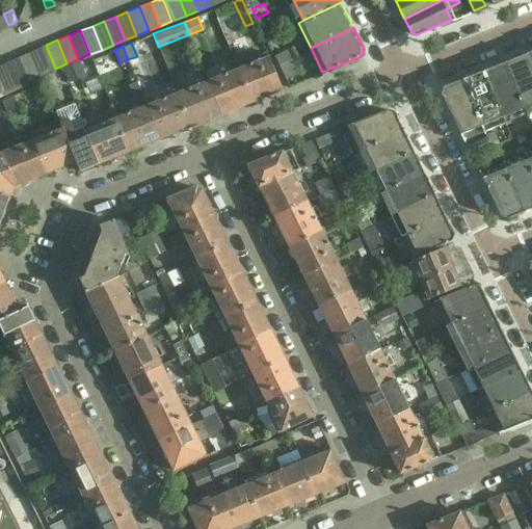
[(30,52),(41,75),(52,70),(42,47),(30,52)]
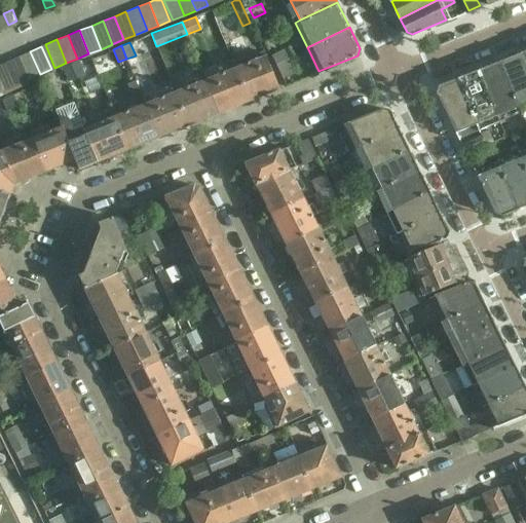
[(285,48),(272,54),(276,63),(289,57),(285,48)]
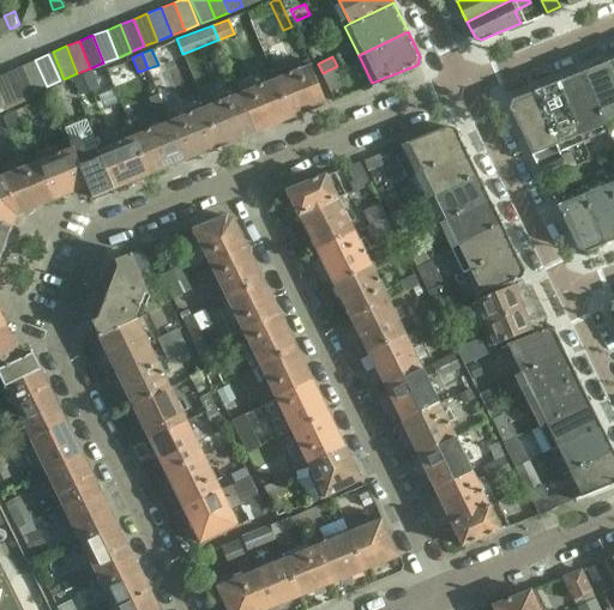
[(290,116),(326,102),(308,59),(288,67),(290,72),(275,78),(290,116)]
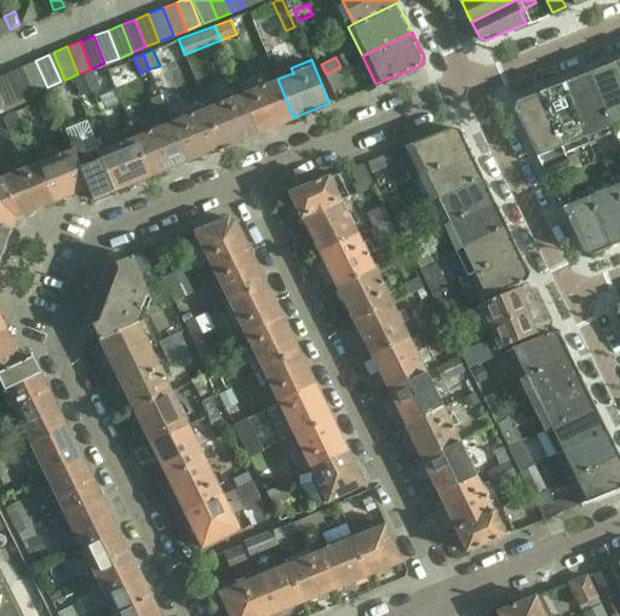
[(22,65),(34,93),(47,87),(35,61),(22,65)]
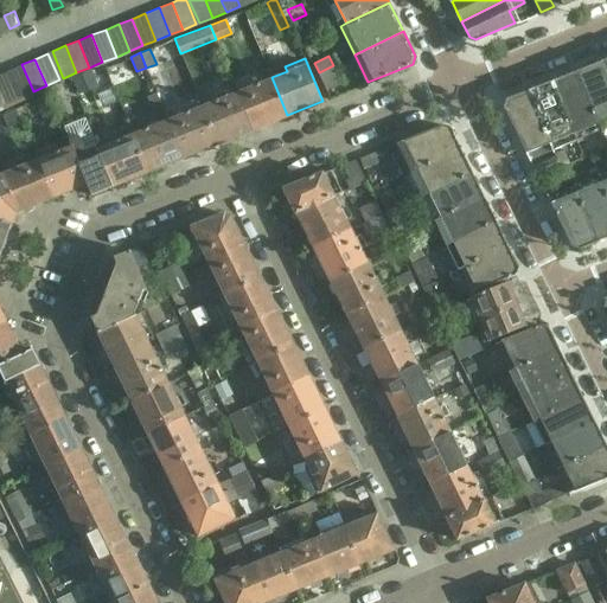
[(606,76),(600,61),(576,70),(596,122),(606,117),(606,76)]
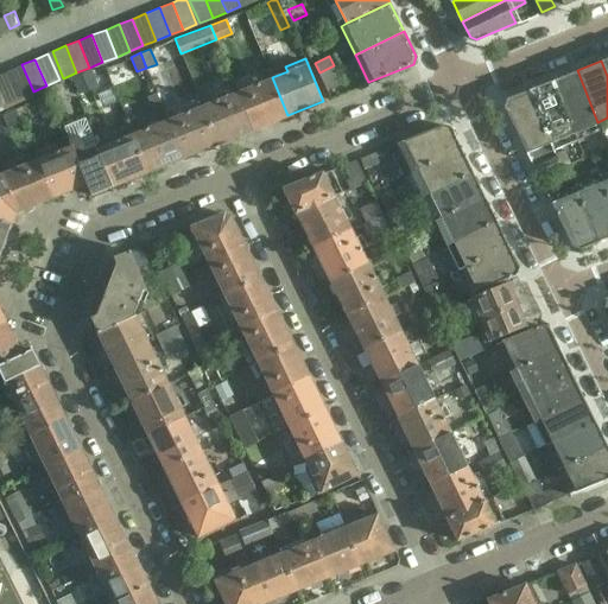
[(8,70),(20,97),(33,91),(21,64),(8,70)]
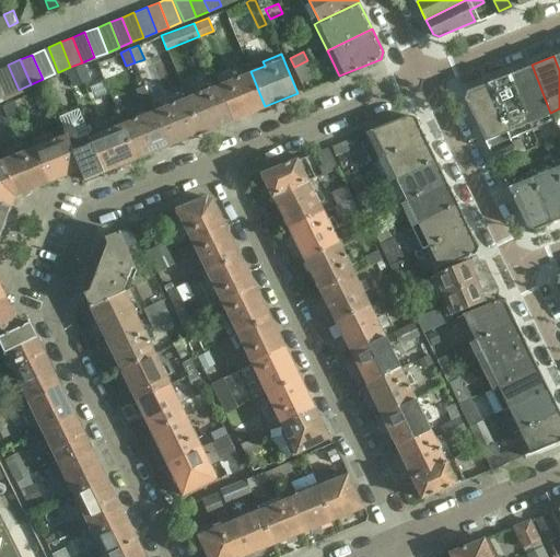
[(314,74),(307,60),(294,67),(301,81),(314,74)]
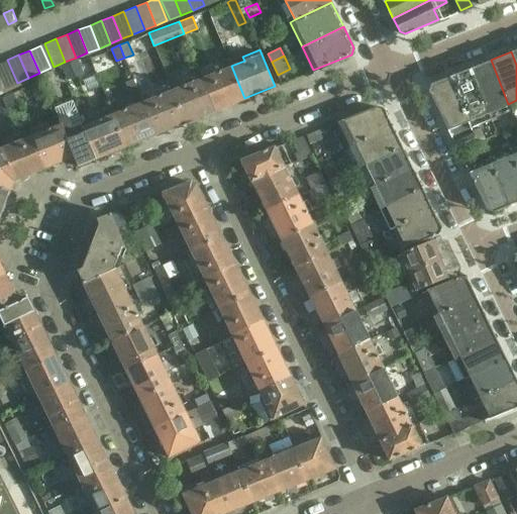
[(62,65),(67,79),(83,73),(78,59),(62,65)]
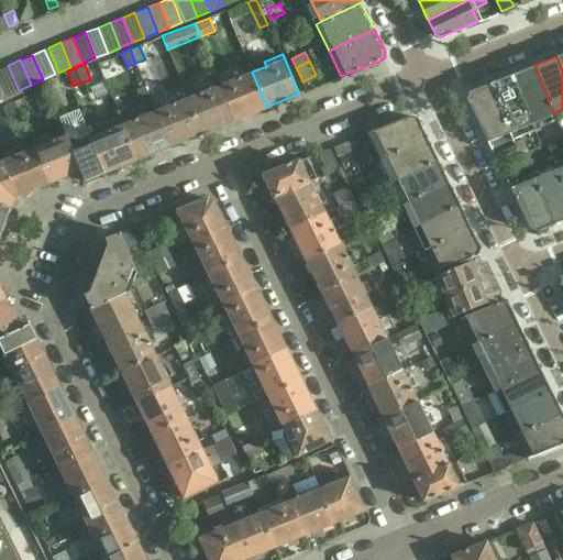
[(0,68),(0,80),(7,96),(19,90),(8,65),(0,68)]
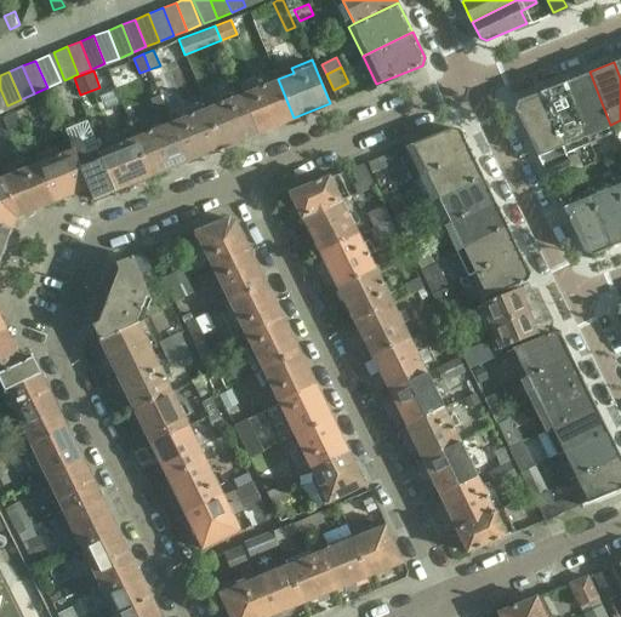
[(590,72),(565,81),(590,144),(594,143),(592,133),(610,125),(590,72)]
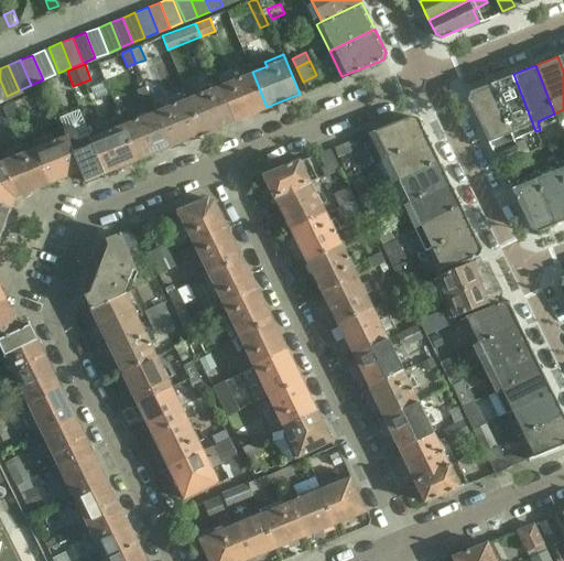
[(235,120),(267,107),(252,72),(239,77),(237,73),(227,77),(228,81),(219,85),(235,120)]
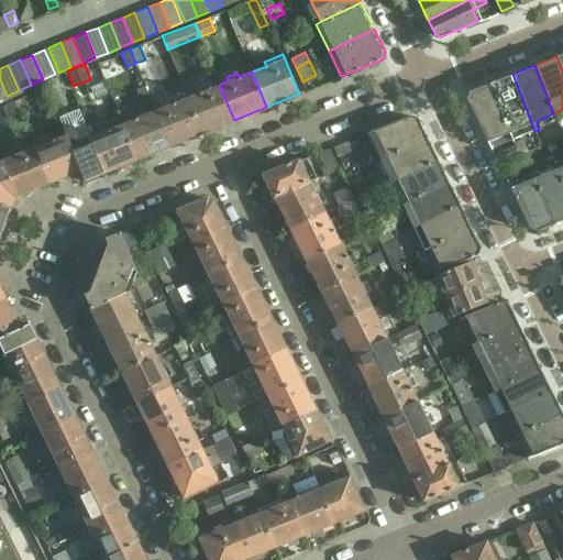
[(512,74),(490,83),(509,132),(527,124),(530,133),(534,131),(512,74)]
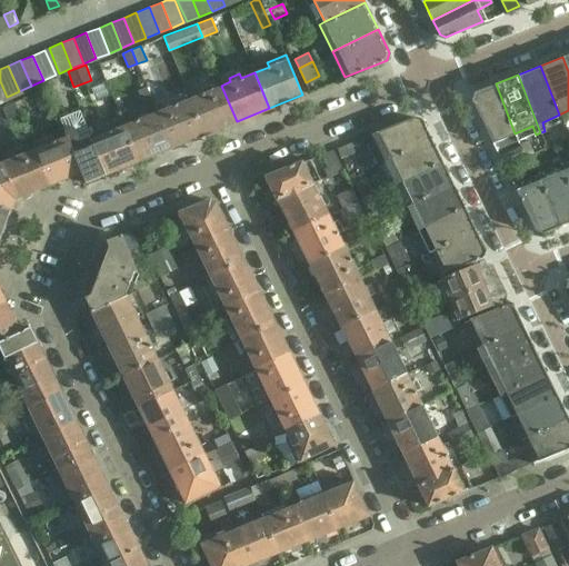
[(515,133),(496,83),(475,92),(471,100),(497,150),(501,149),(498,140),(515,133)]
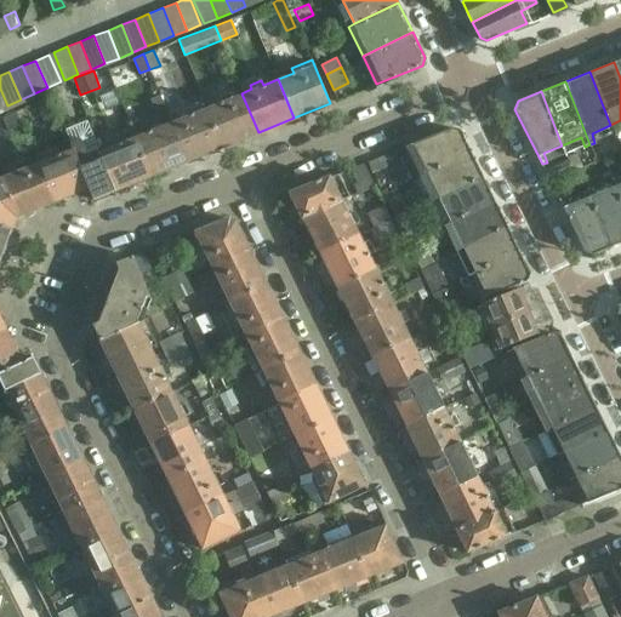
[(222,147),(258,132),(241,93),(233,97),(231,92),(220,97),(221,102),(206,108),(222,147)]
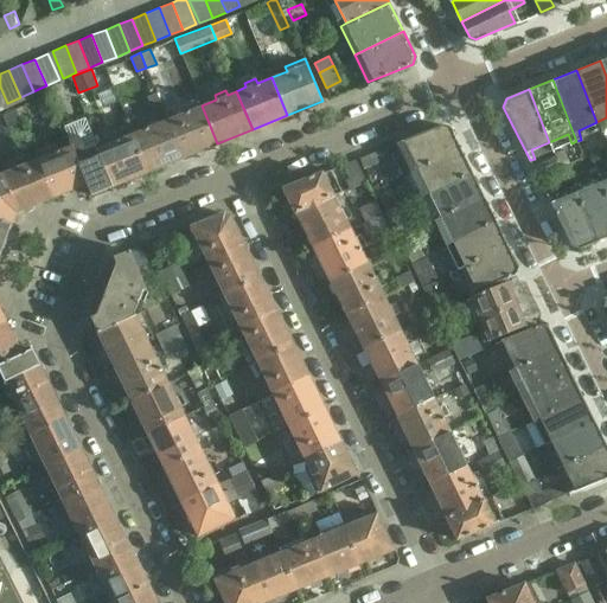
[(155,91),(146,95),(155,119),(165,115),(155,91)]
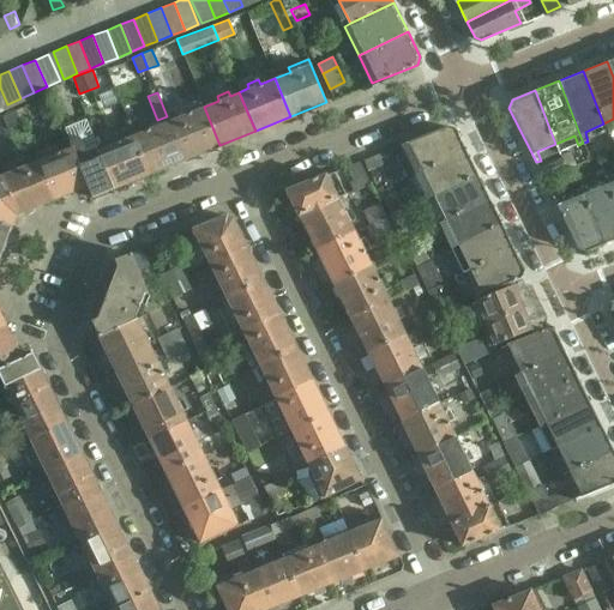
[(185,159),(220,145),(204,107),(188,113),(187,108),(176,113),(179,116),(169,120),(185,159)]
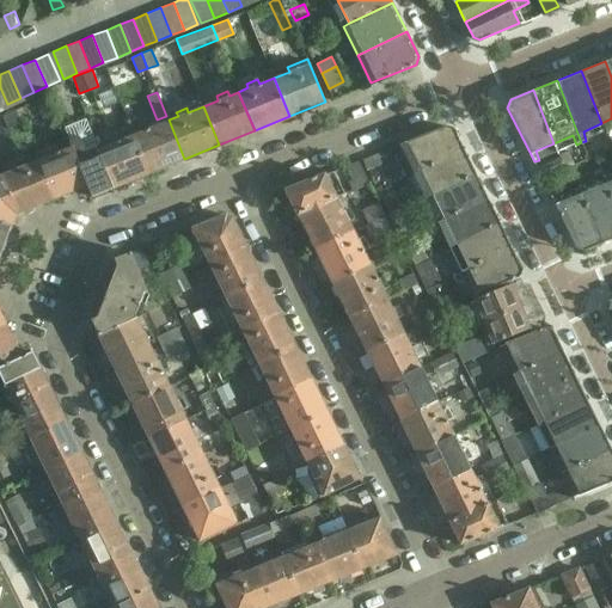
[(6,111),(12,124),(20,121),(14,108),(6,111)]
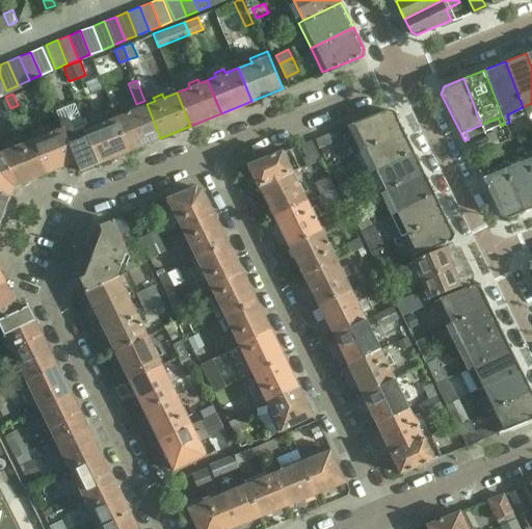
[(128,151),(160,138),(147,104),(137,108),(136,104),(128,108),(129,111),(115,117),(128,151)]
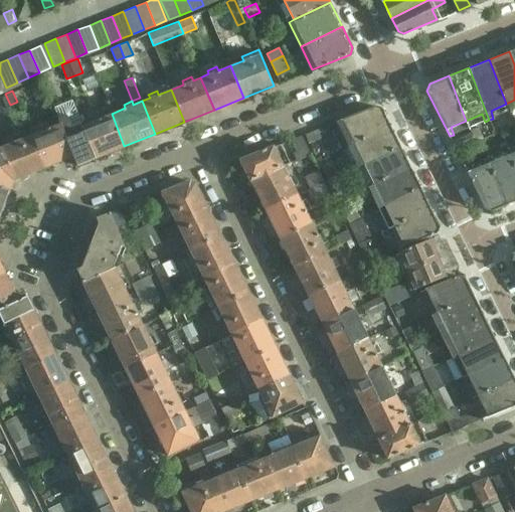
[(339,125),(333,128),(343,149),(349,146),(390,125),(382,107),(376,106),(337,121),(339,125)]
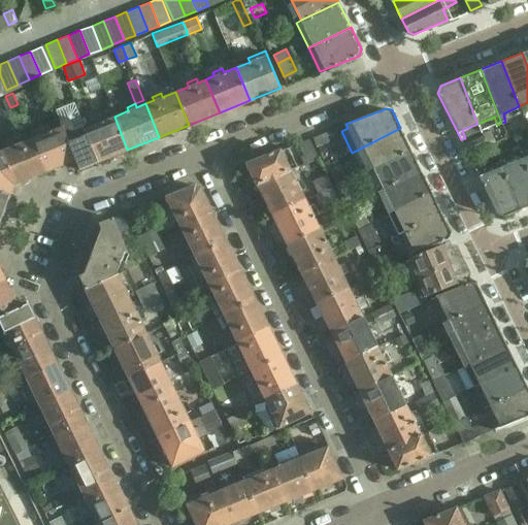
[(97,162),(127,150),(114,117),(101,122),(100,118),(91,121),(93,125),(84,128),(97,162)]
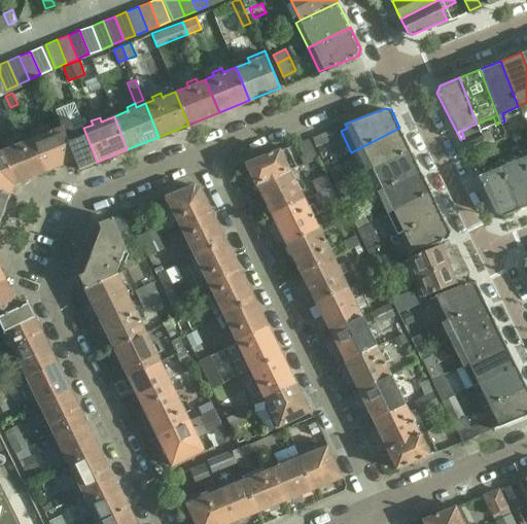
[(75,159),(78,167),(79,169),(97,162),(83,128),(82,125),(73,129),(68,117),(61,120),(63,126),(75,159)]
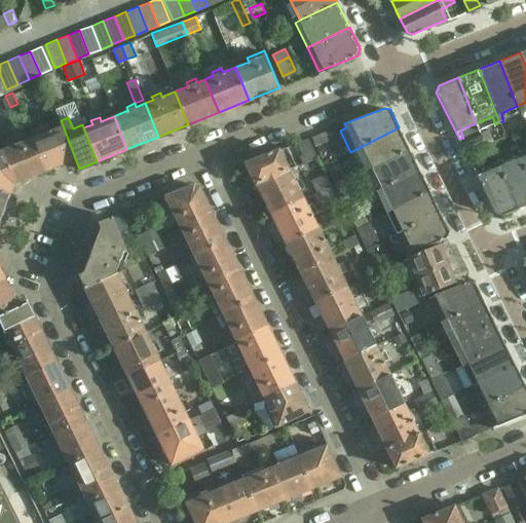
[(45,171),(75,158),(63,125),(49,131),(47,126),(39,131),(40,135),(32,138),(45,171)]
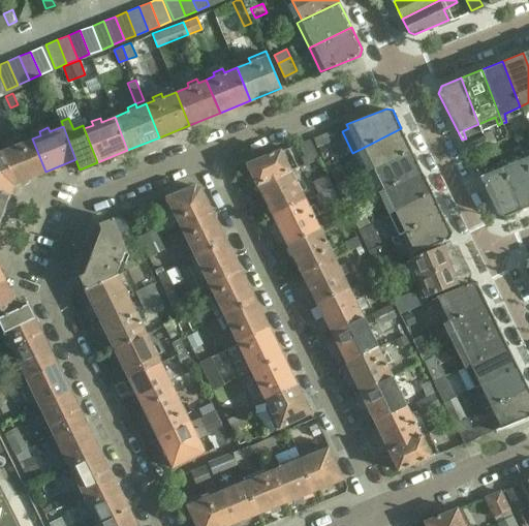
[(411,149),(401,128),(359,150),(367,166),(368,171),(411,149)]
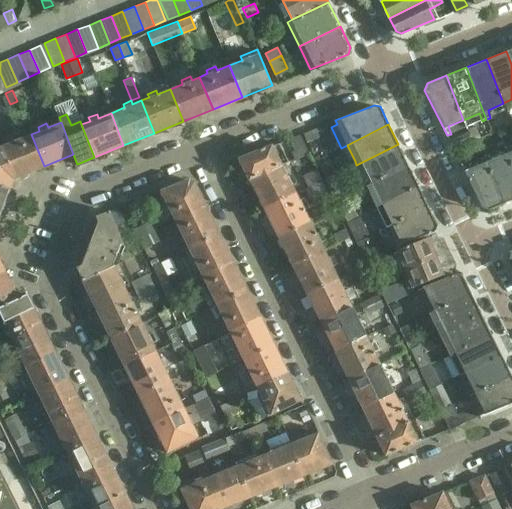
[(467,129),(468,131),(471,140),(480,135),(474,125),(467,129)]
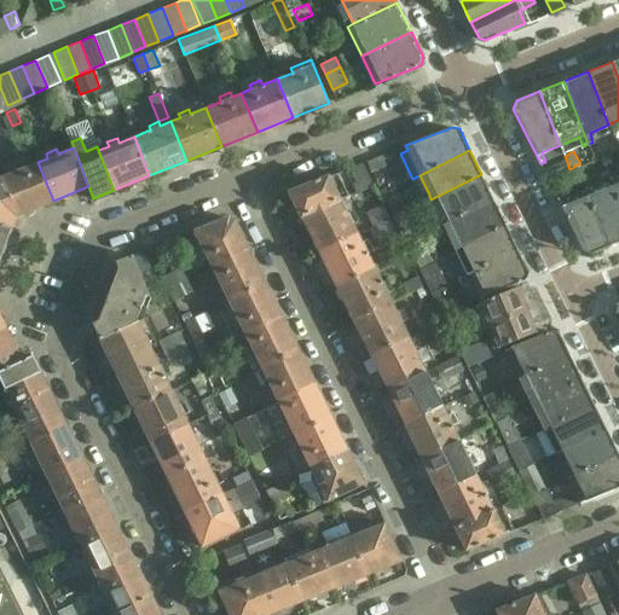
[(382,155),(368,161),(371,170),(387,164),(382,155)]
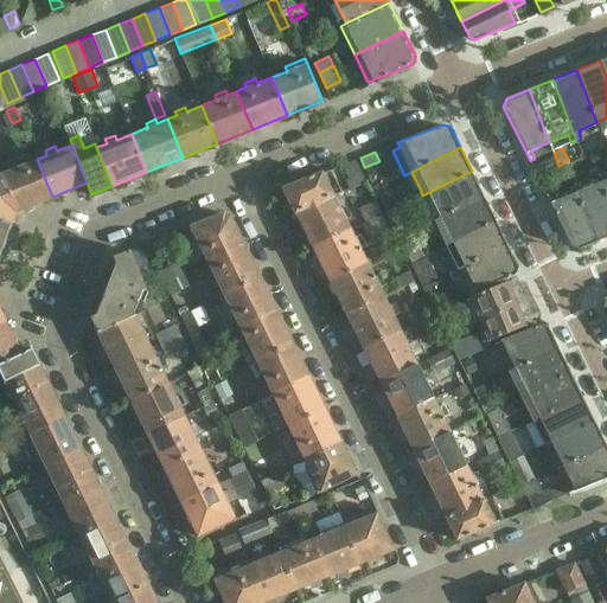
[(555,155),(532,165),(537,175),(558,166),(555,155)]
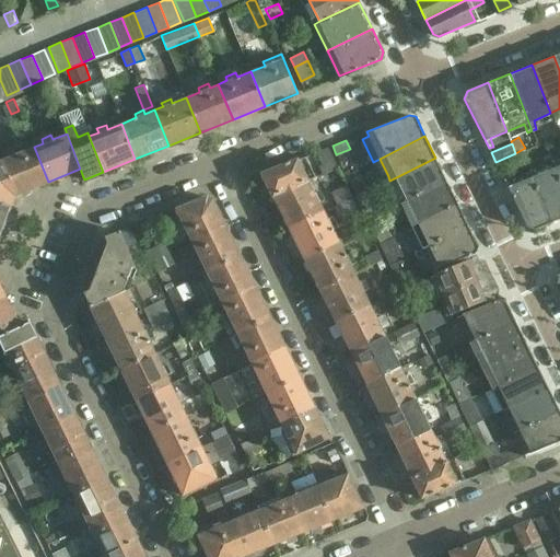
[(48,182),(34,147),(25,150),(23,146),(13,150),(15,153),(1,159),(13,190),(18,193),(20,194),(48,182)]
